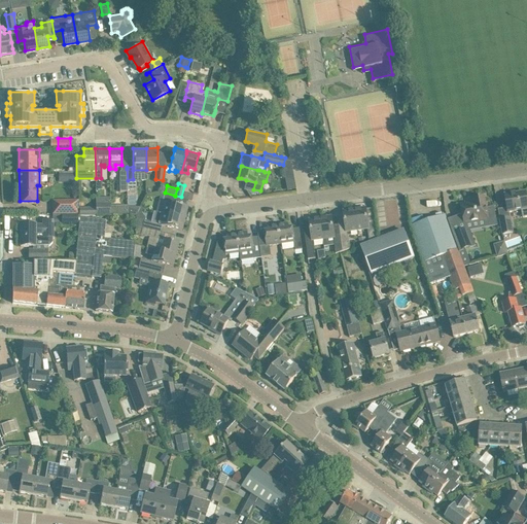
[(512,190),(504,191),(506,205),(507,209),(508,209),(522,207),(523,215),(526,214),(526,195),(526,189),(512,191),(512,190)]
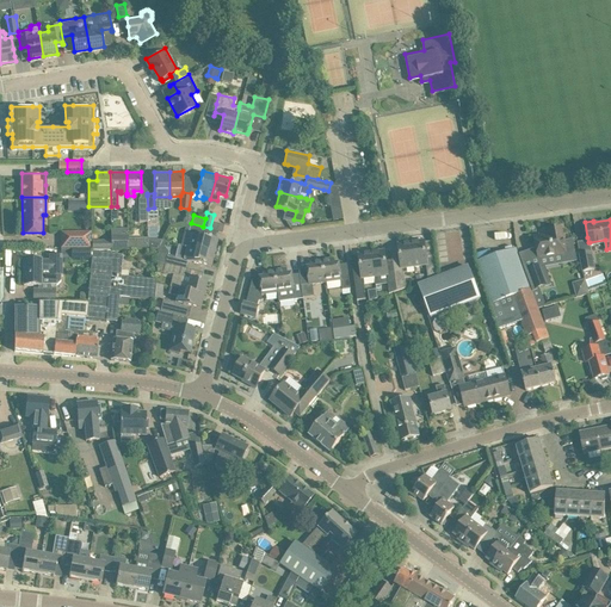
[(191,223),(189,231),(193,233),(198,234),(198,233),(199,229),(203,230),(203,227),(191,223)]
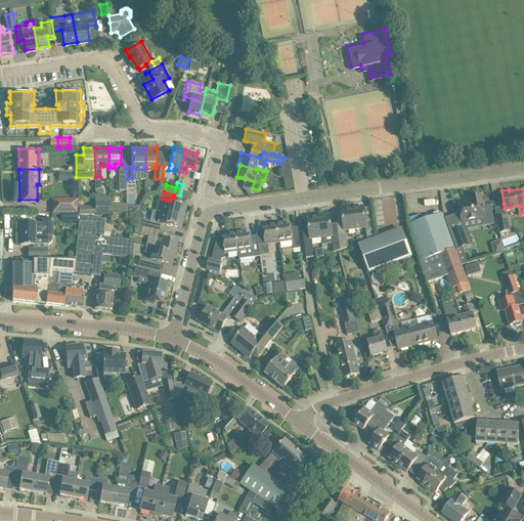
[(471,200),(459,202),(460,206),(461,210),(461,214),(462,220),(468,219),(482,216),(482,217),(482,218),(483,218),(483,219),(484,219),(484,220),(485,220),(486,220),(486,221),(487,221),(488,221),(489,220),(490,220),(491,219),(492,219),(492,218),(492,217),(493,217),(493,216),(493,215),(493,214),(491,204),(484,205),(483,201),(481,194),(471,197),(471,200)]
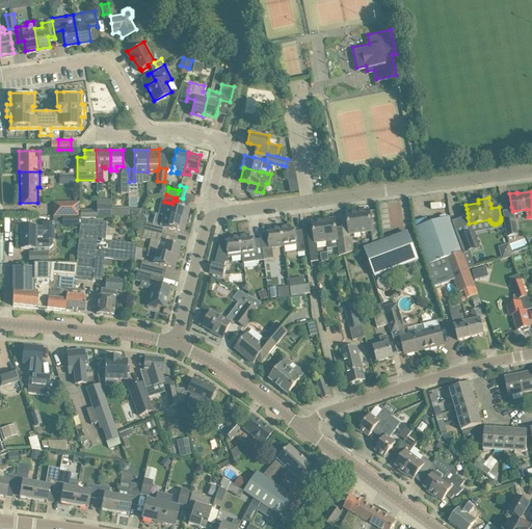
[(53,200),(53,213),(80,213),(80,200),(53,200)]
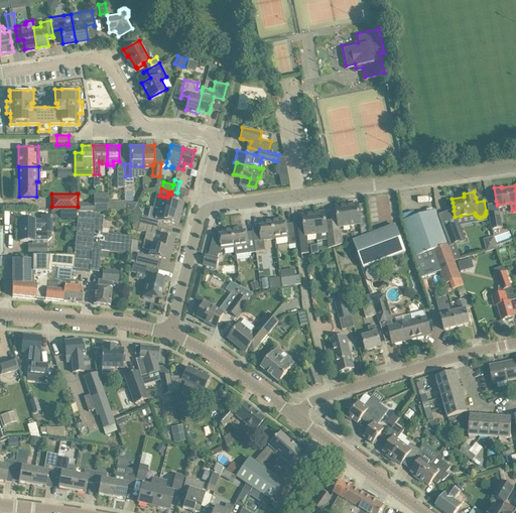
[(108,208),(108,199),(108,197),(94,197),(94,201),(94,208),(108,208)]
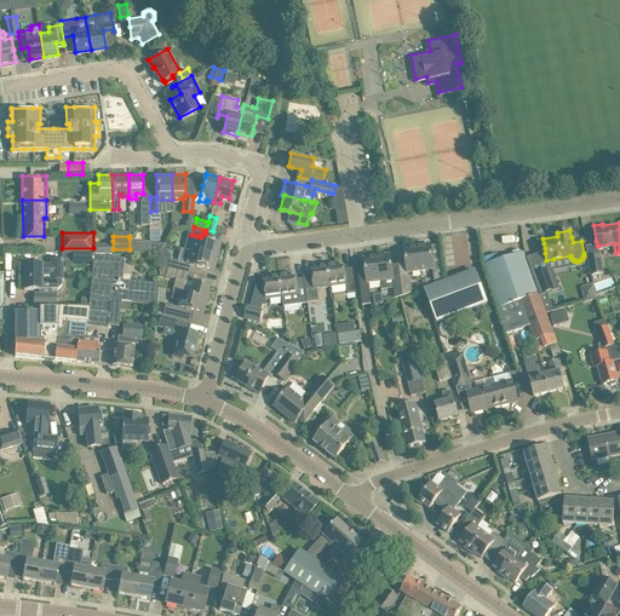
[(194,248),(194,249),(213,254),(217,255),(220,241),(219,241),(211,239),(201,236),(201,237),(196,236),(194,248)]
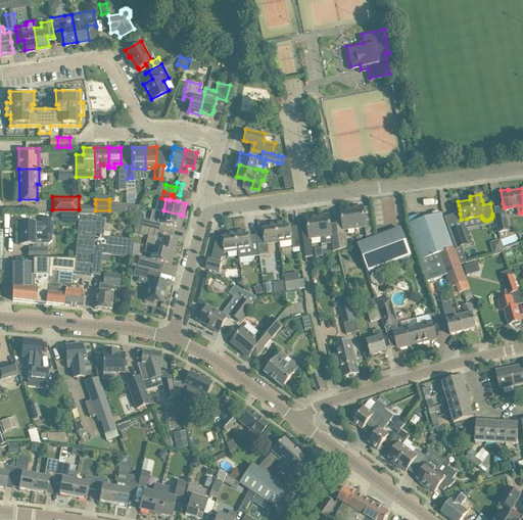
[(127,210),(127,203),(127,201),(109,201),(109,210),(127,210)]
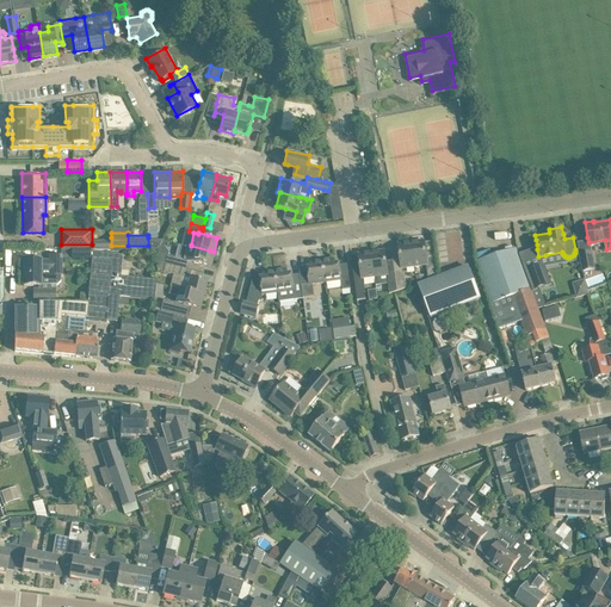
[(426,251),(425,239),(412,240),(414,264),(426,262),(429,278),(438,274),(434,247),(433,247),(434,249),(426,251)]
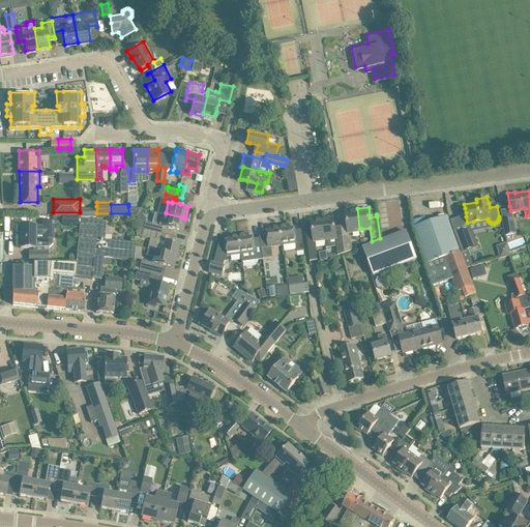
[(341,222),(341,220),(340,220),(341,226),(344,251),(352,249),(349,230),(359,229),(357,208),(345,210),(347,221),(341,222)]
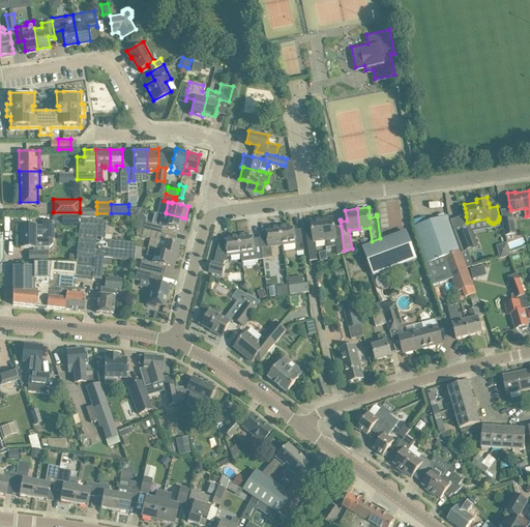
[(143,211),(139,211),(139,213),(137,225),(142,227),(143,226),(164,232),(165,225),(145,220),(146,216),(143,211)]
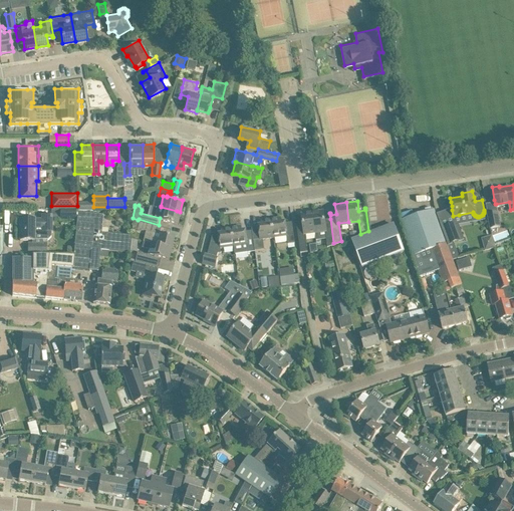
[(59,207),(60,219),(76,218),(75,206),(59,207)]
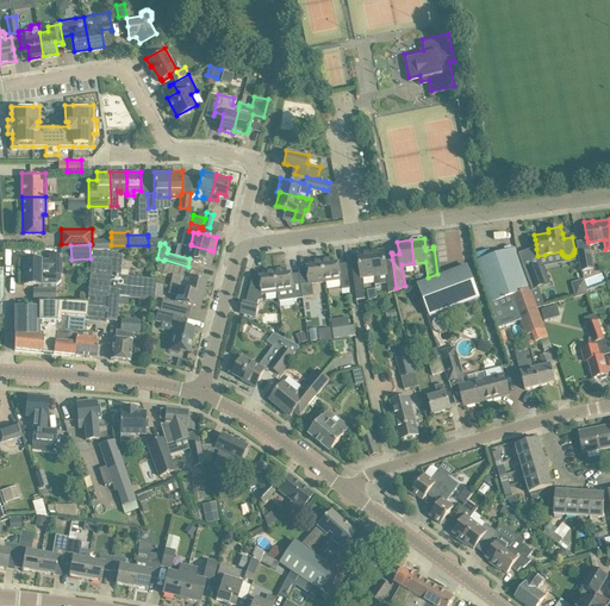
[(188,244),(186,257),(190,258),(190,260),(193,261),(199,262),(205,263),(211,264),(213,251),(210,250),(191,245),(191,244),(188,244)]
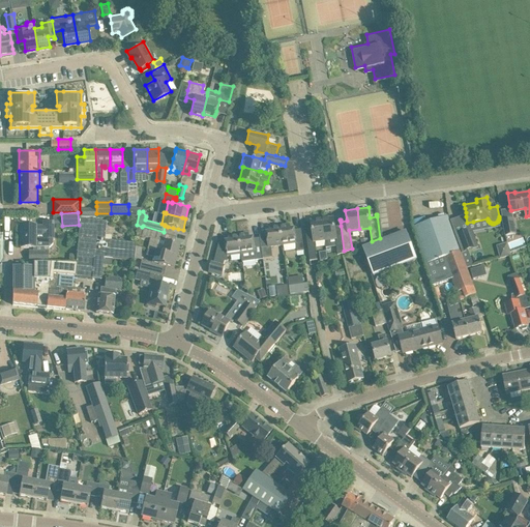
[(335,227),(333,215),(322,217),(325,238),(326,245),(336,244),(337,253),(344,251),(341,226),(335,227)]
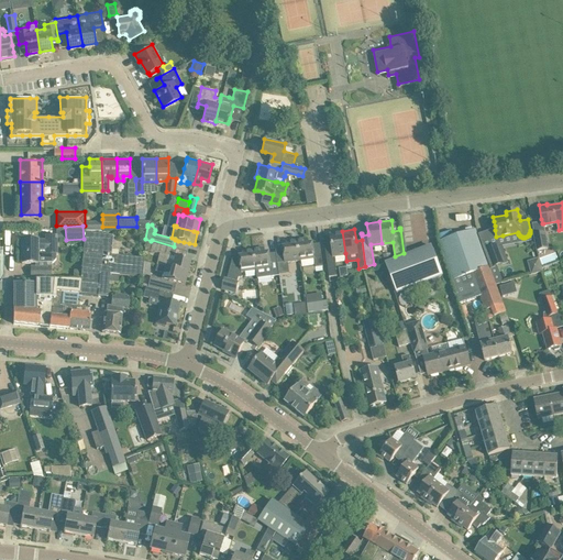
[(486,308),(492,306),(495,314),(499,313),(506,309),(495,281),(490,270),(489,265),(477,237),(475,229),(440,240),(442,250),(460,302),(481,294),(486,308)]
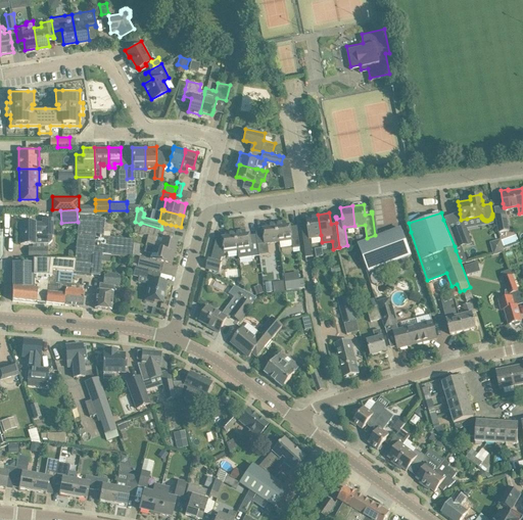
[(34,257),(34,261),(12,261),(13,303),(66,305),(66,285),(58,285),(58,273),(74,274),(91,274),(93,256),(101,257),(102,252),(110,253),(132,255),(134,238),(103,234),(105,216),(79,214),(75,258),(53,257),(34,257)]
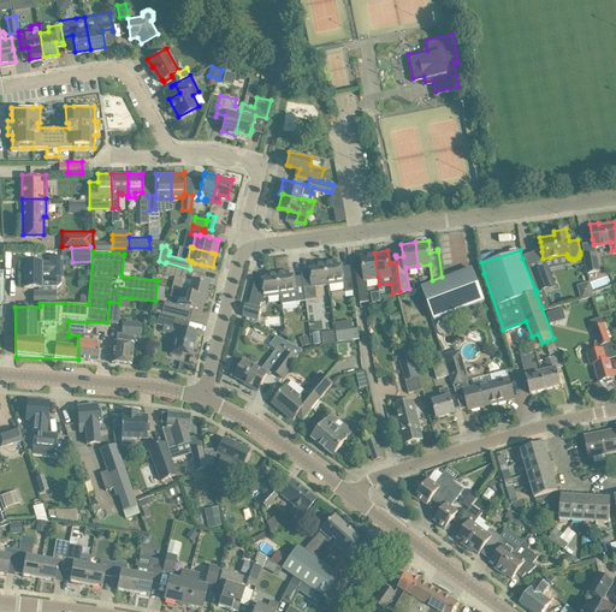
[(596,251),(584,254),(587,272),(599,269),(596,251)]
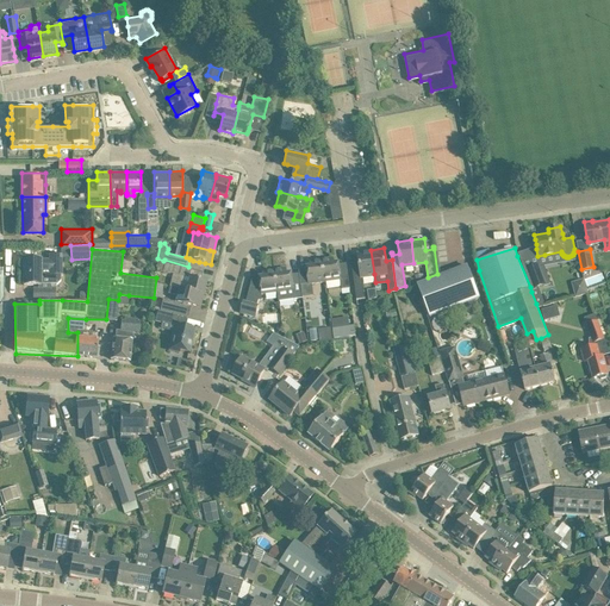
[(356,298),(361,297),(366,297),(362,275),(374,274),(371,250),(358,251),(360,264),(353,266),(353,262),(352,263),(356,298)]
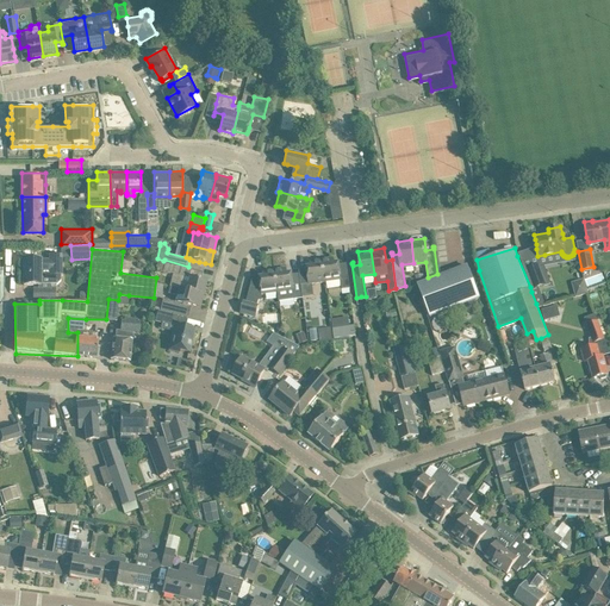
[(55,297),(54,286),(50,286),(50,282),(57,282),(61,277),(61,252),(50,252),(50,257),(41,257),(41,256),(24,256),(24,282),(38,282),(38,286),(33,286),(33,297),(55,297)]
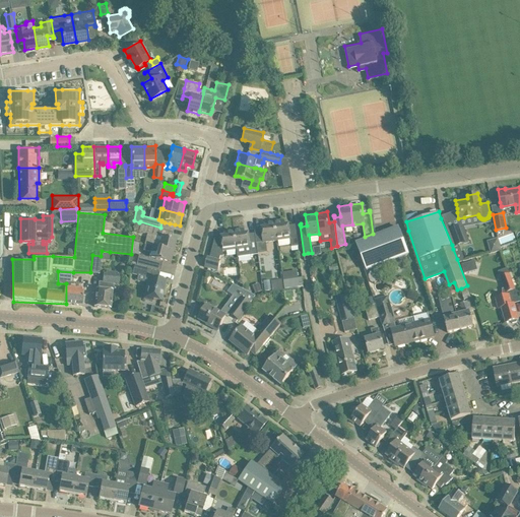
[(285,222),(284,217),(274,219),(276,239),(278,239),(279,244),(290,242),(291,244),(299,243),(296,222),(289,223),(288,221),(285,222)]
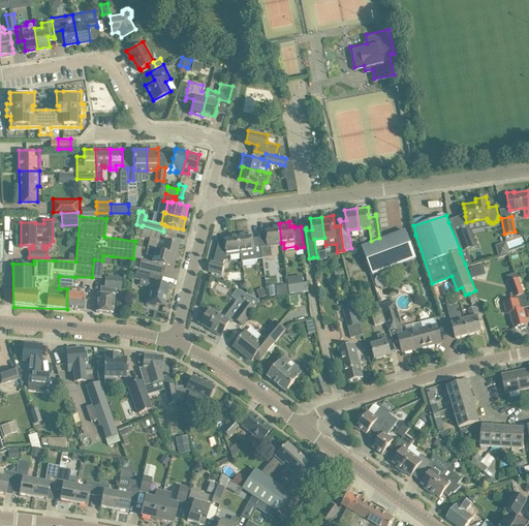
[(269,229),(266,229),(266,231),(259,233),(259,235),(261,245),(268,244),(268,245),(281,243),(279,223),(269,224),(269,229)]
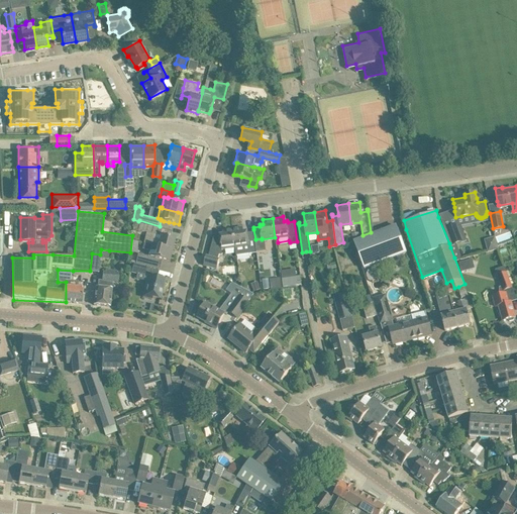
[(138,221),(137,228),(158,233),(160,226),(139,220),(138,221)]
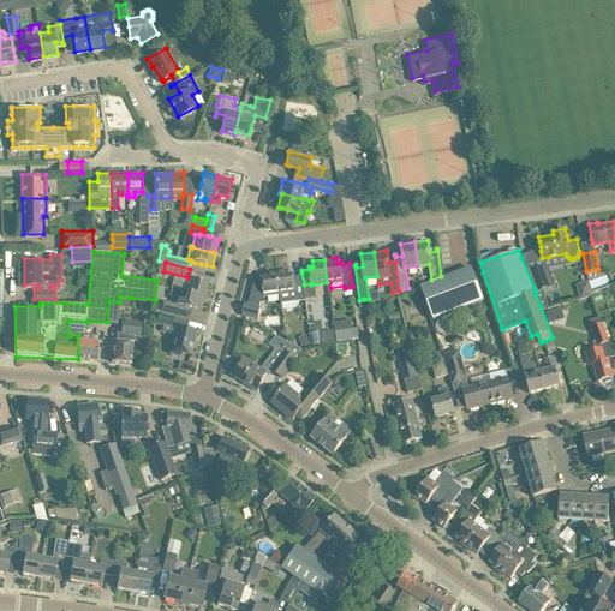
[(544,264),(531,269),(537,288),(543,286),(550,283),(544,264)]
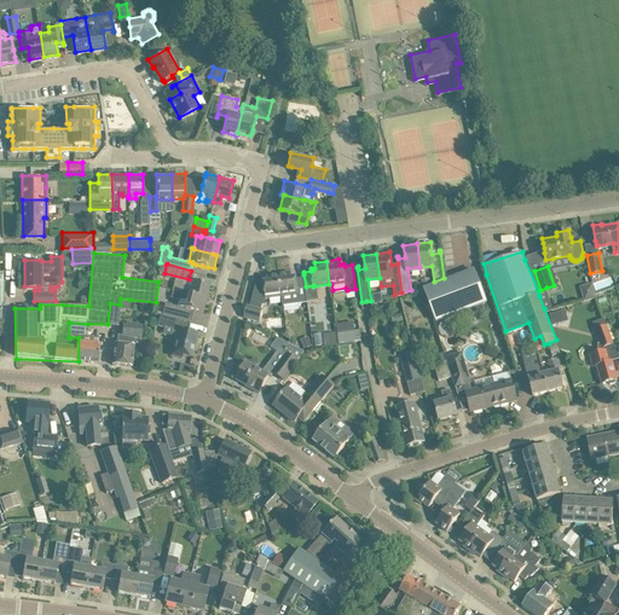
[(461,270),(456,270),(456,274),(424,286),(437,319),(486,300),(474,267),(461,272),(461,270)]
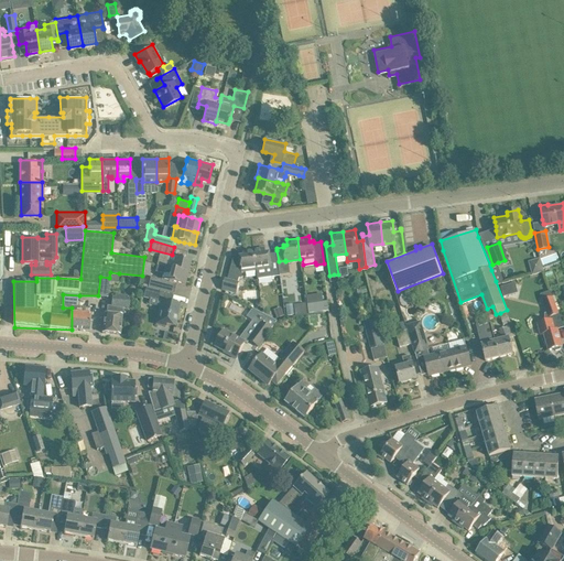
[(266,250),(264,246),(255,247),(257,268),(258,276),(280,273),(278,261),(279,261),(277,250),(270,251),(270,250),(266,250)]
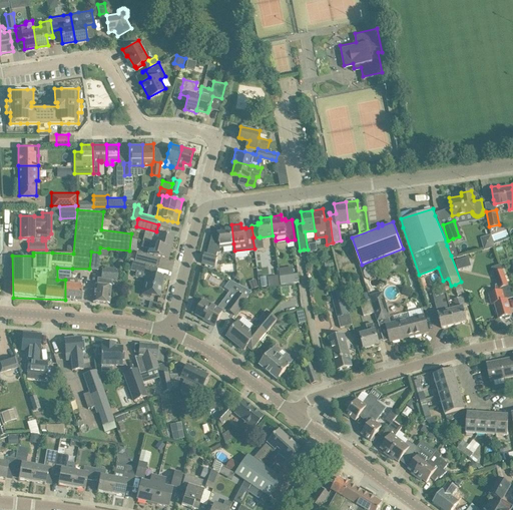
[(211,233),(207,252),(204,251),(202,262),(215,265),(219,250),(220,250),(220,245),(233,243),(231,224),(220,226),(221,230),(217,231),(217,232),(211,233)]
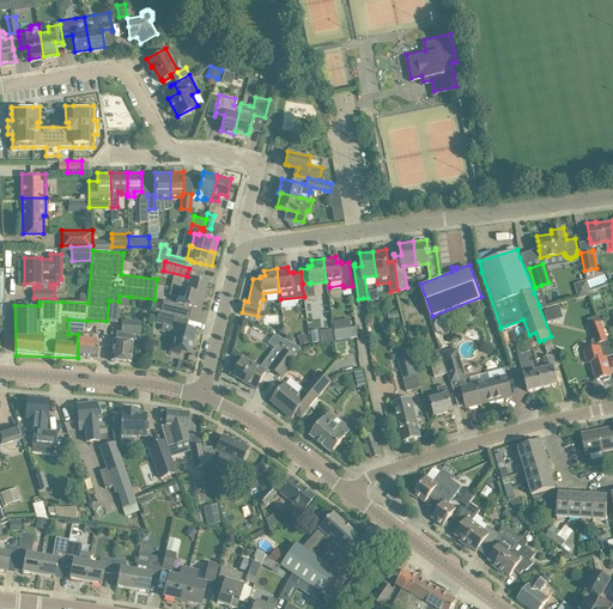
[(208,280),(190,275),(189,282),(182,281),(181,288),(205,294),(208,280)]
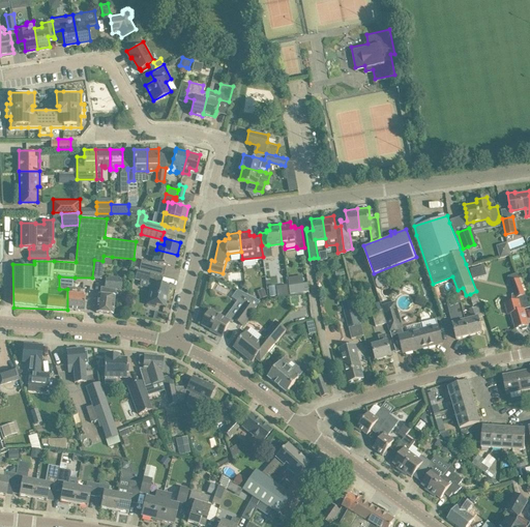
[(507,240),(496,242),(499,255),(509,253),(507,240)]
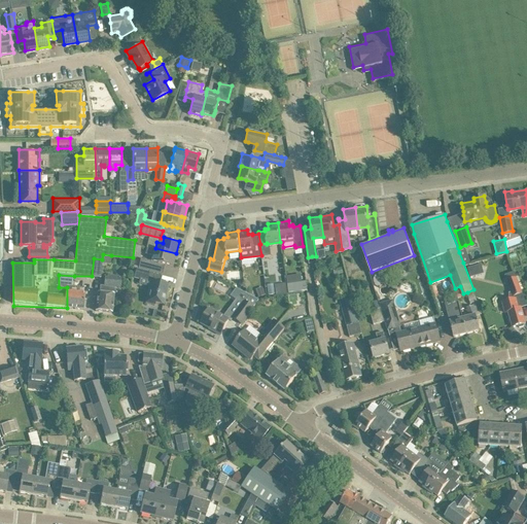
[(145,251),(153,253),(160,254),(157,262),(173,265),(176,253),(155,248),(146,246),(145,251)]
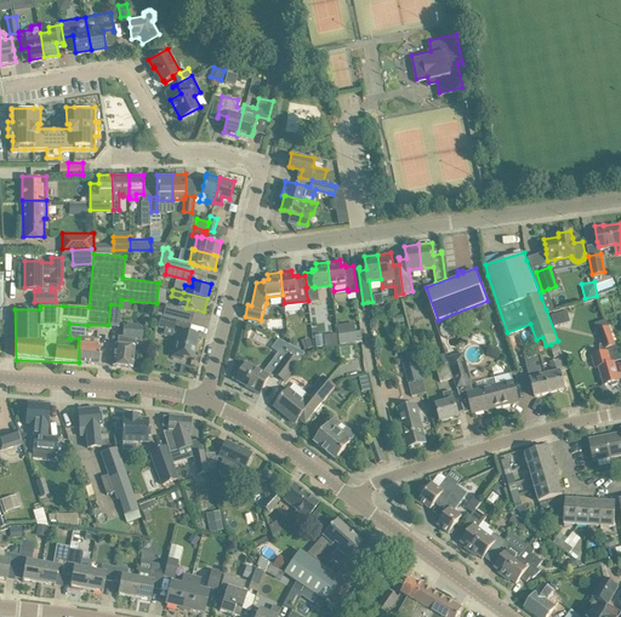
[(120,308),(130,309),(131,301),(121,300),(120,306),(120,308)]
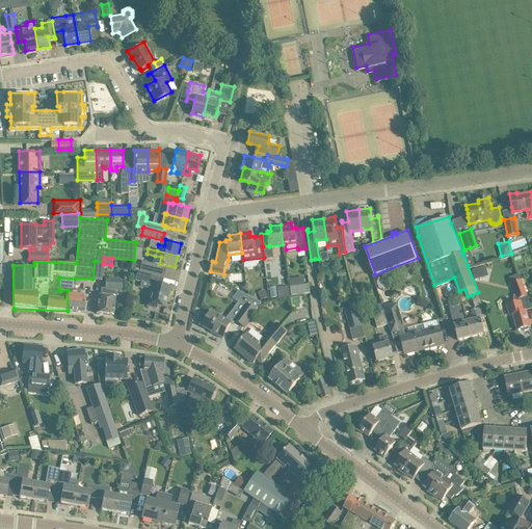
[(139,268),(154,272),(157,262),(142,259),(139,268)]
